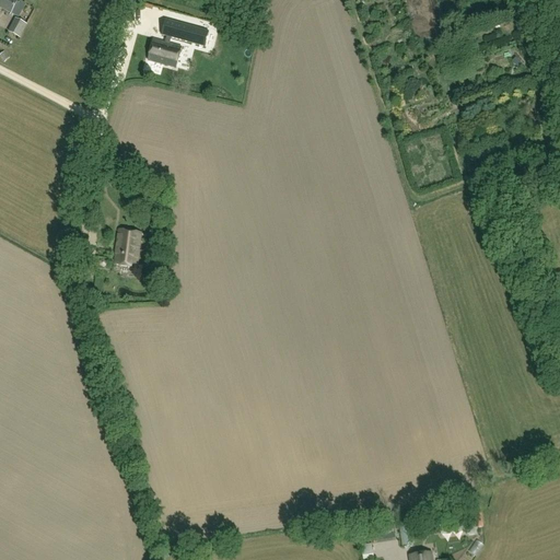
[(19,1),(16,0),(0,0),(0,8),(19,18),(25,6),(19,1)]
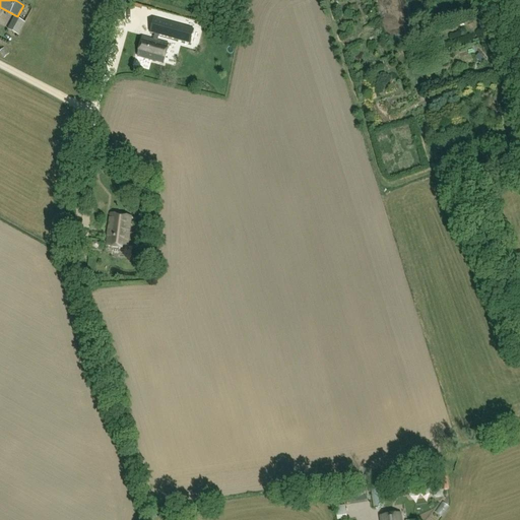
[(24,23),(14,18),(8,29),(17,36),(24,23)]
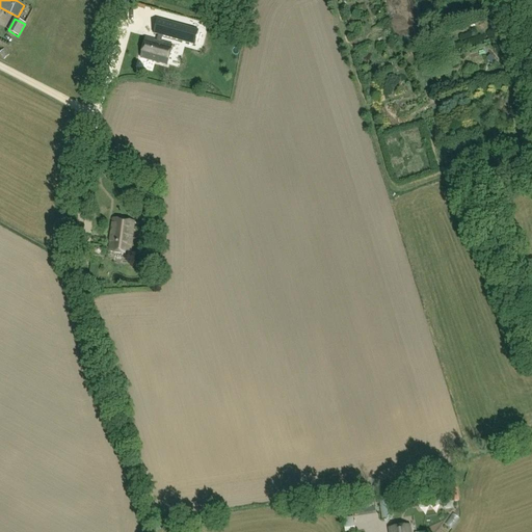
[(145,38),(140,58),(167,65),(173,46),(161,43),(162,36),(194,45),(198,31),(157,20),(154,33),(159,35),(157,42),(145,38)]
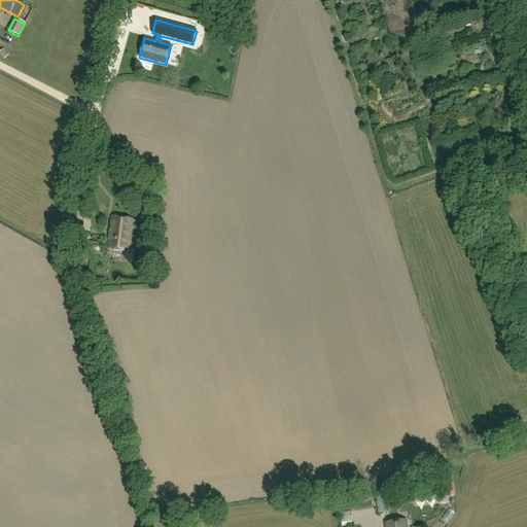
[(4,49),(0,53),(0,55),(4,60),(9,55),(4,49)]
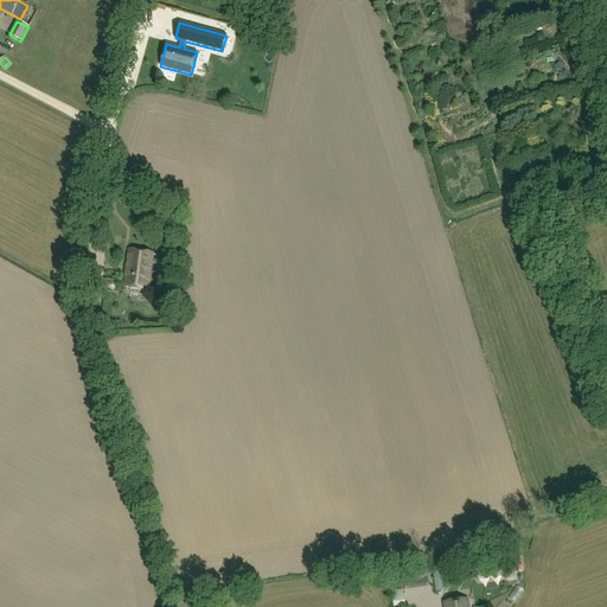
[(138,195),(120,190),(116,199),(135,204),(138,195)]
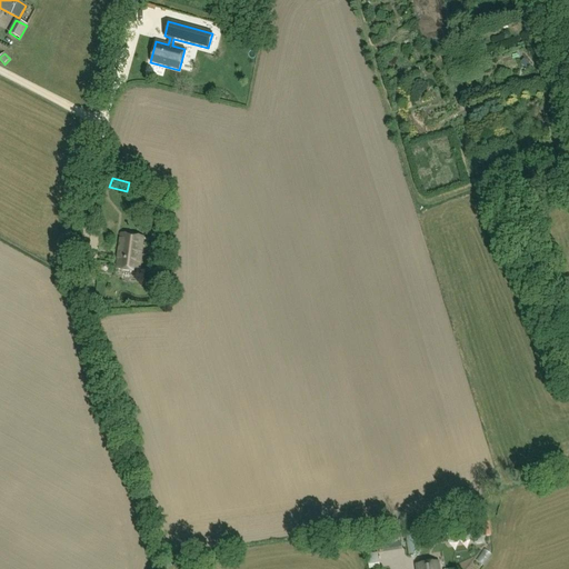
[(143,237),(121,235),(117,269),(139,272),(143,237)]
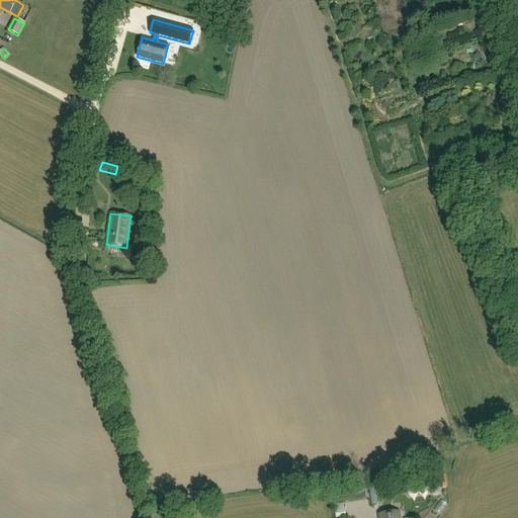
[(88,238),(71,236),(70,249),(87,251),(88,238)]
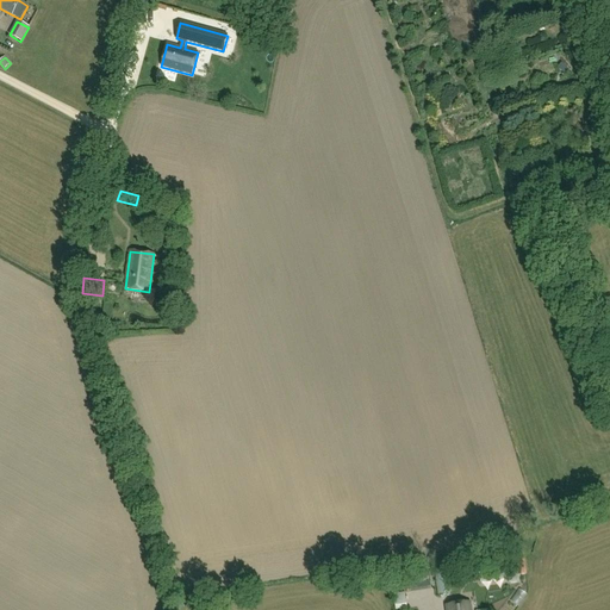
[(509,556),(505,543),(497,546),(499,558),(509,556)]
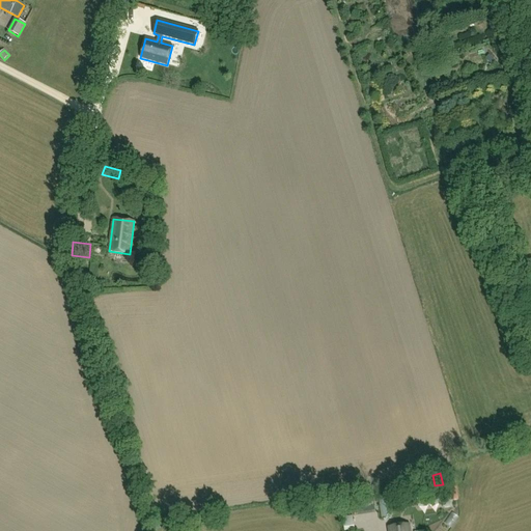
[(456,487),(450,488),(449,484),(443,484),(444,490),(439,491),(440,496),(417,499),(418,507),(443,504),(444,508),(451,507),(450,501),(458,500),(456,487)]
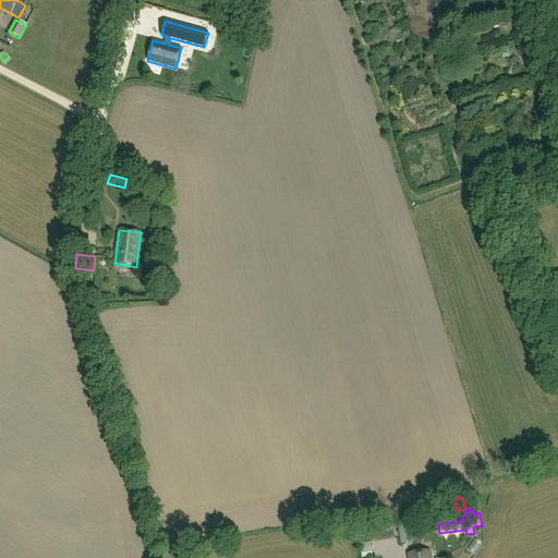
[(398,526),(401,546),(412,545),(410,525),(398,526)]
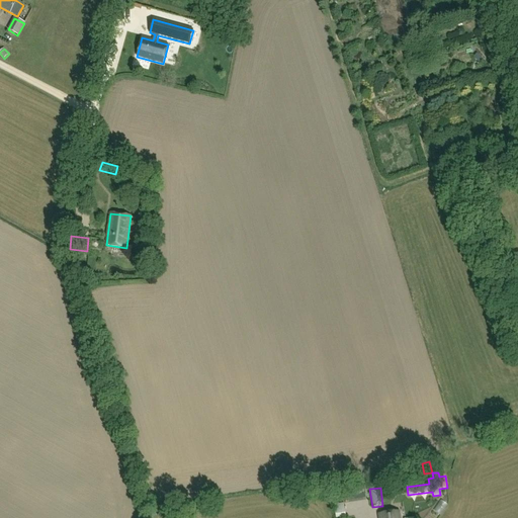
[(337,503),(366,499),(364,489),(336,493),(337,503)]
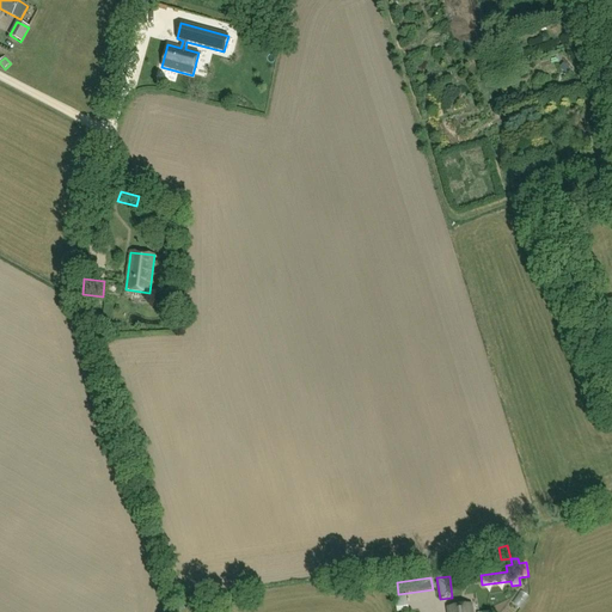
[(407,594),(395,597),(397,611),(409,611),(407,594)]
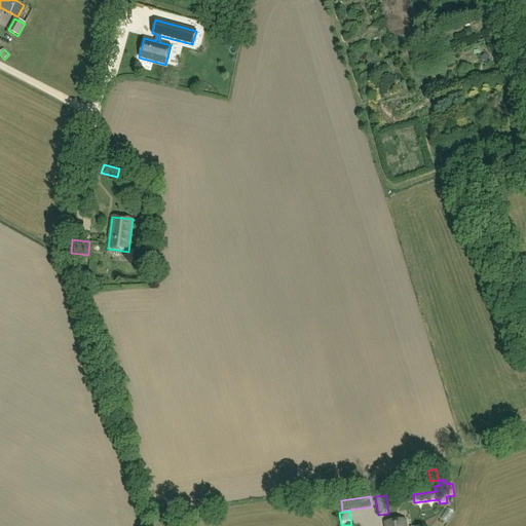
All buildings are outlined.
